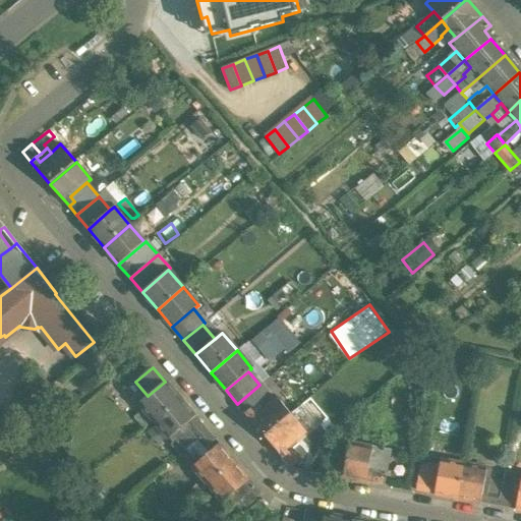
[(148,396),(139,403),(145,409),(154,420),(155,421),(180,399),(165,382),(148,396)]
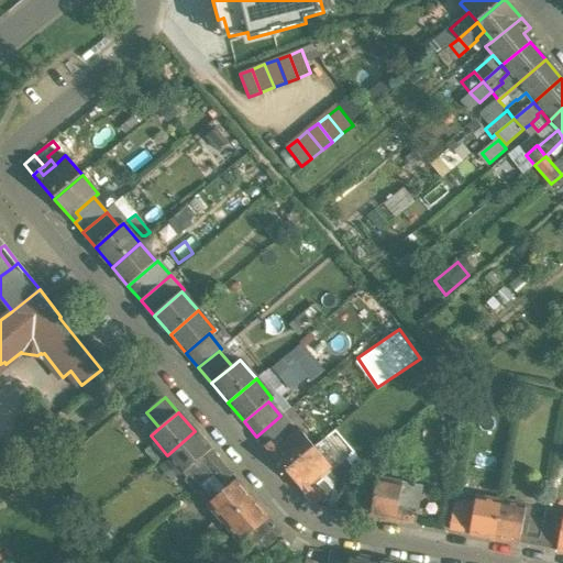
[(280,416),(256,437),(265,446),(271,441),(275,446),(294,431),(280,416)]
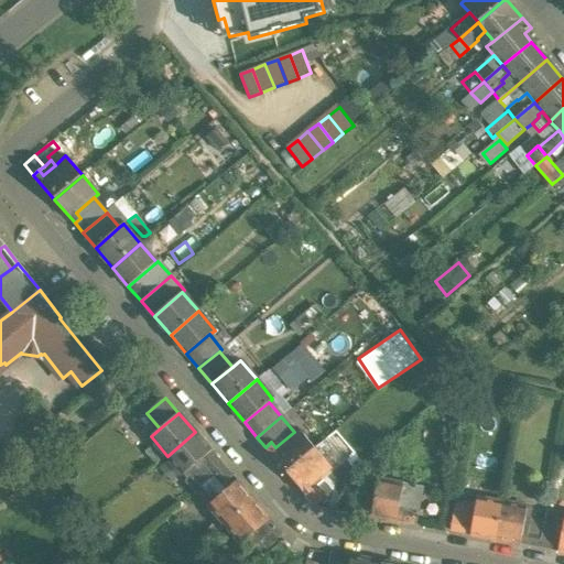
[(128,420),(118,427),(127,437),(137,430),(128,420)]
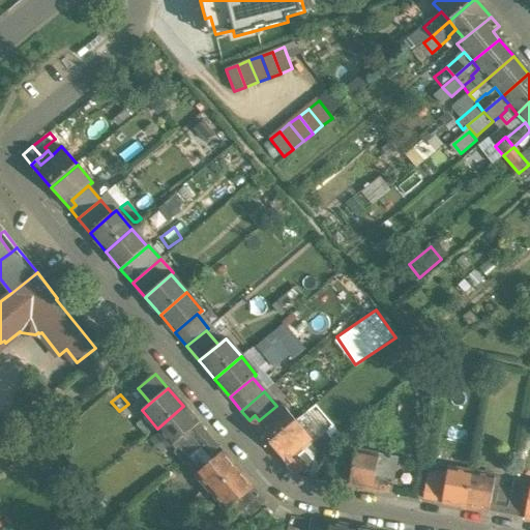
[(276,406),(259,420),(255,415),(249,420),(269,443),(295,420),(281,403),(276,406)]
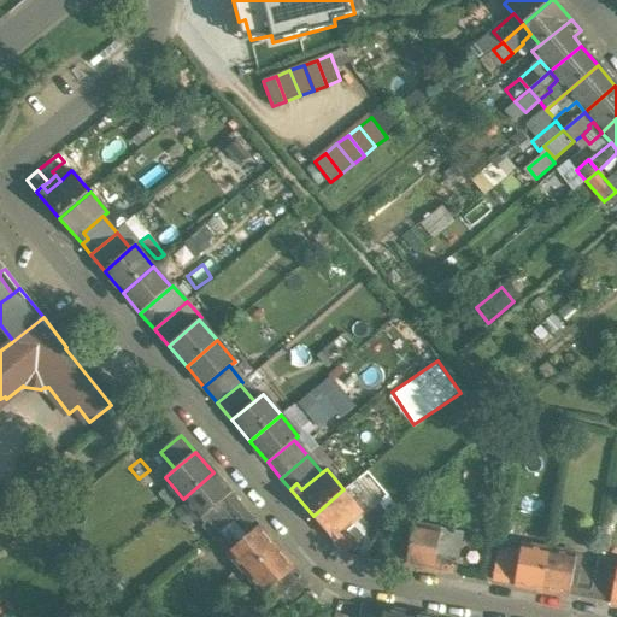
[(369,471),(350,485),(365,506),(385,493),(369,471)]
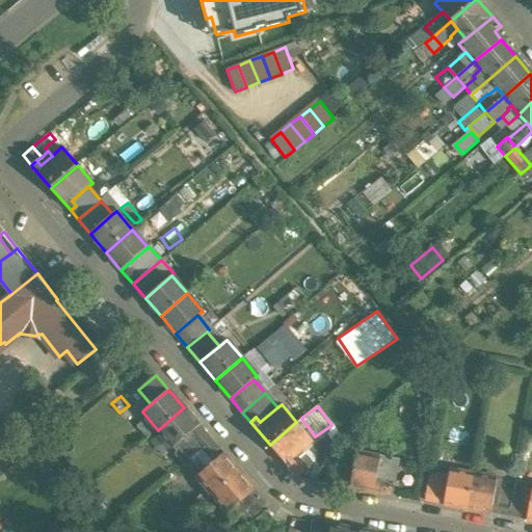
[(184,407),(158,430),(173,448),(183,439),(194,429),(200,425),(184,407)]
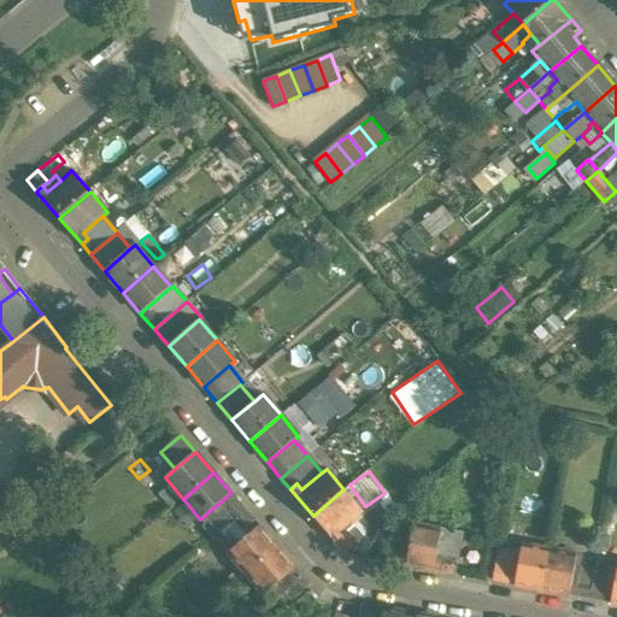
[(171,485),(160,494),(171,506),(182,498),(171,485)]
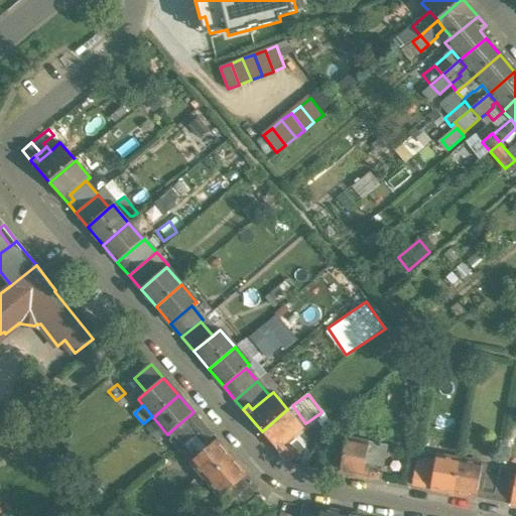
[(287,409),(262,431),(280,454),(286,448),(285,448),(282,444),(302,426),(287,409)]
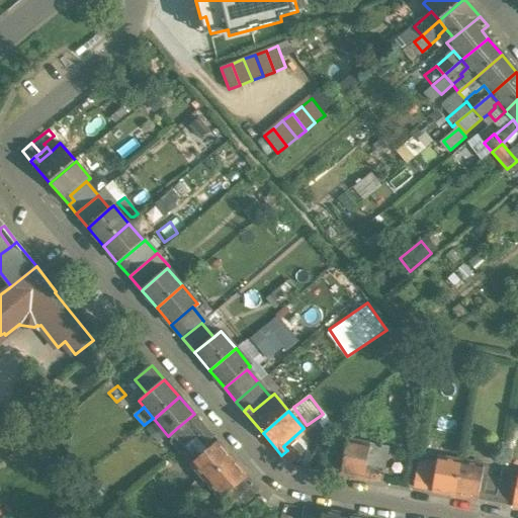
[(205,428),(194,414),(189,418),(192,422),(187,425),(188,426),(196,435),(205,428)]
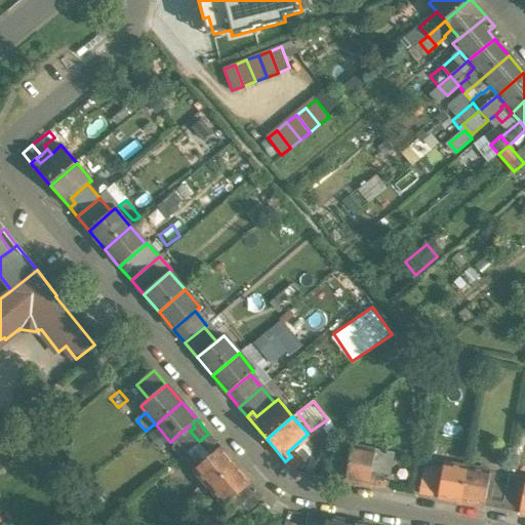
[(192,423),(180,433),(185,437),(191,432),(190,431),(195,428),(192,423)]
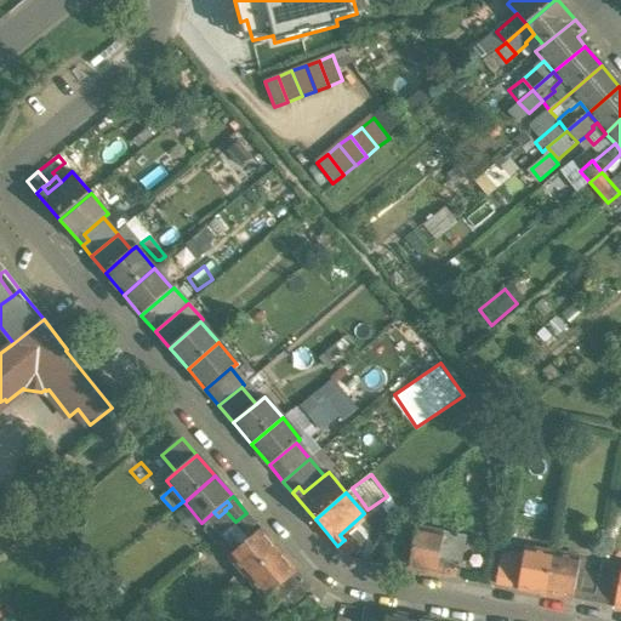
[(226,511),(218,517),(214,512),(201,523),(206,528),(210,524),(220,536),(235,523),(235,522),(226,511)]
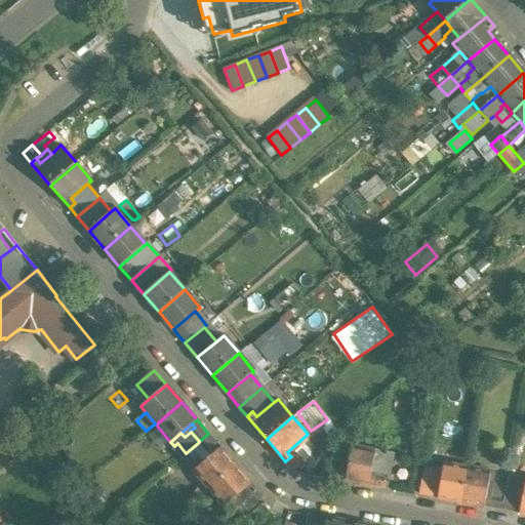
[(208,434),(199,441),(199,442),(208,452),(212,448),(215,451),(220,447),(208,434)]
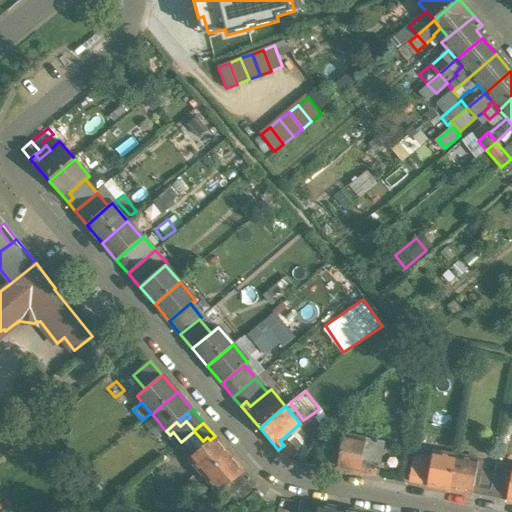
[(366,439),(343,435),(341,445),(339,457),(337,468),(360,473),(366,439)]
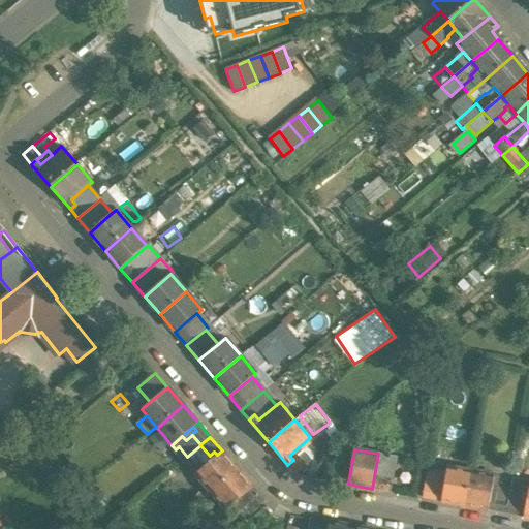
[(217,455),(195,473),(211,492),(238,469),(222,450),(217,455)]
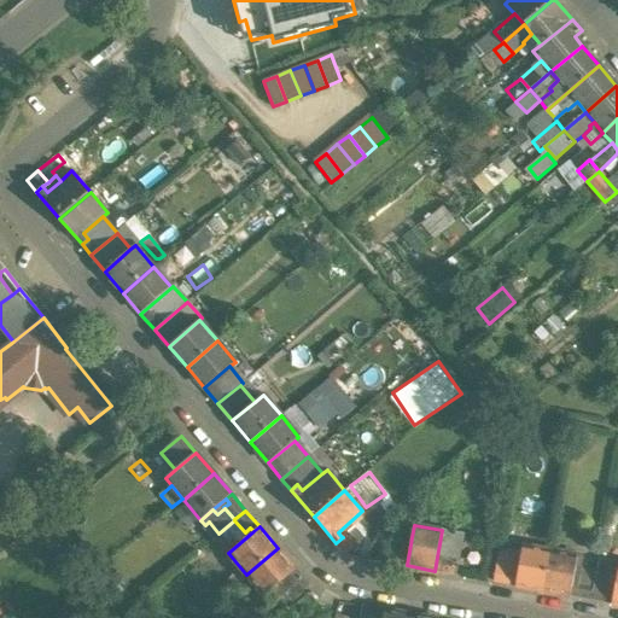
[(456,534),(442,530),(435,571),(456,575),(464,534),(458,532),(456,534)]
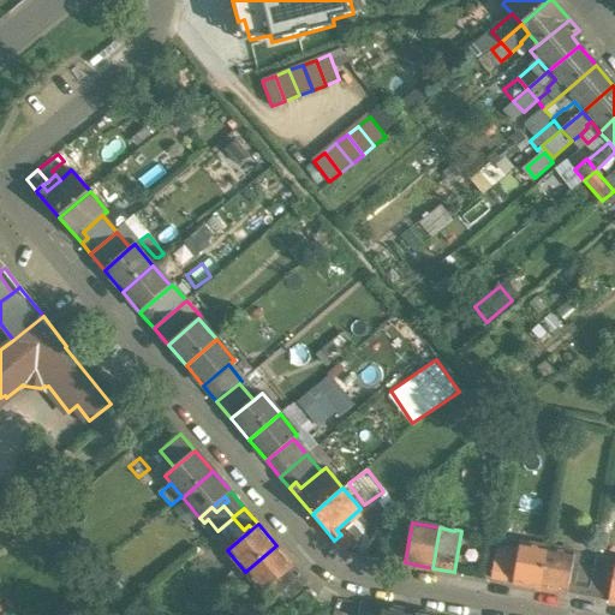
[(356,542),(345,530),(340,535),(341,535),(334,541),(344,551),(356,542)]
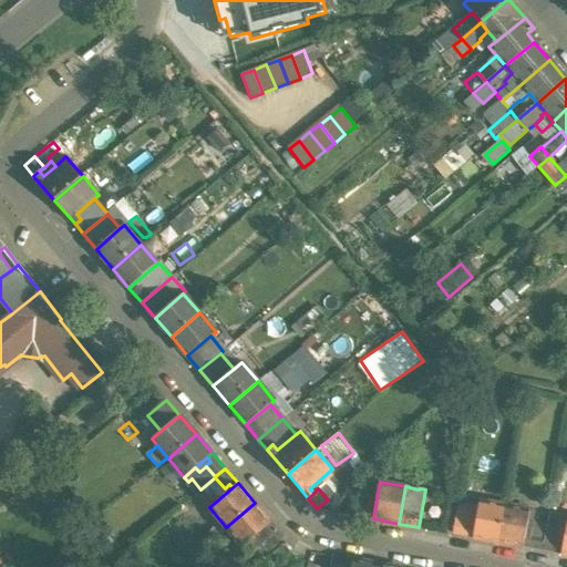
[(378,493),(369,492),(367,504),(375,506),(378,493)]
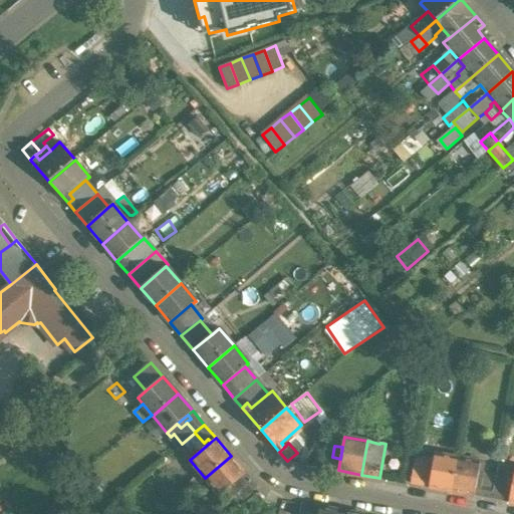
[(458,458),(435,454),(434,460),(429,487),(452,491),(458,458)]
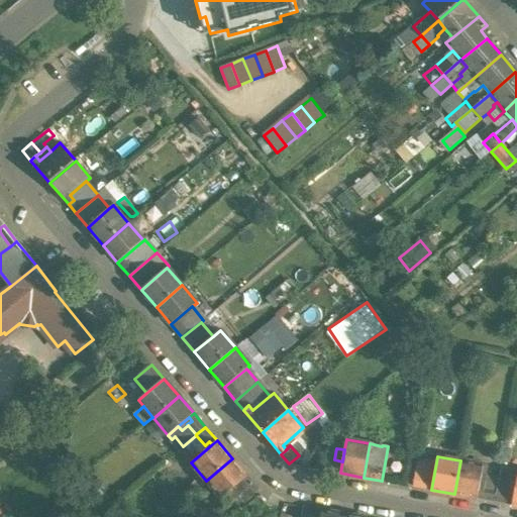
[(334,459),(324,457),(322,470),(340,473),(342,461),(334,459)]
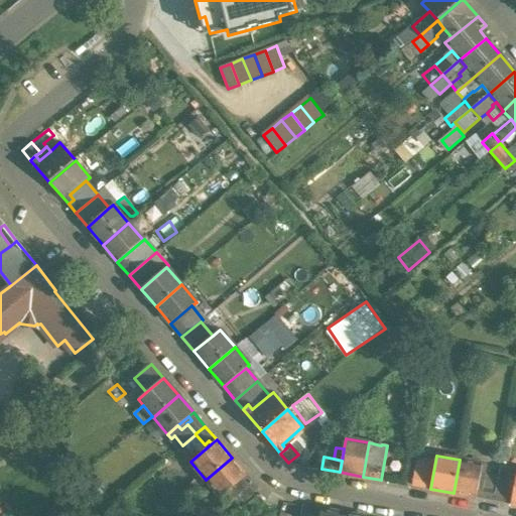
[(232,458),(206,480),(221,497),(222,496),(231,488),(237,483),(246,475),(232,458)]
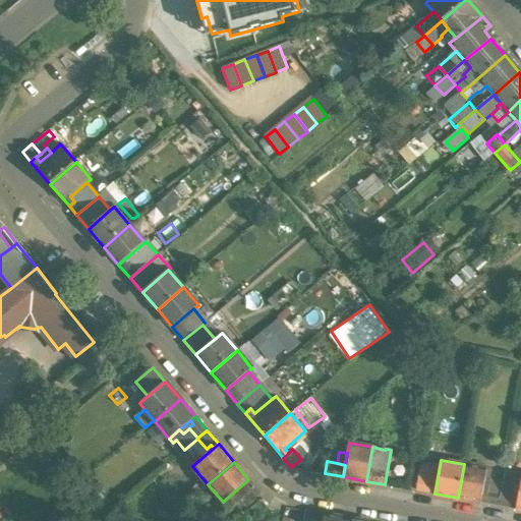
[(486,468),(464,464),(458,498),(480,502),(484,478),(486,468)]
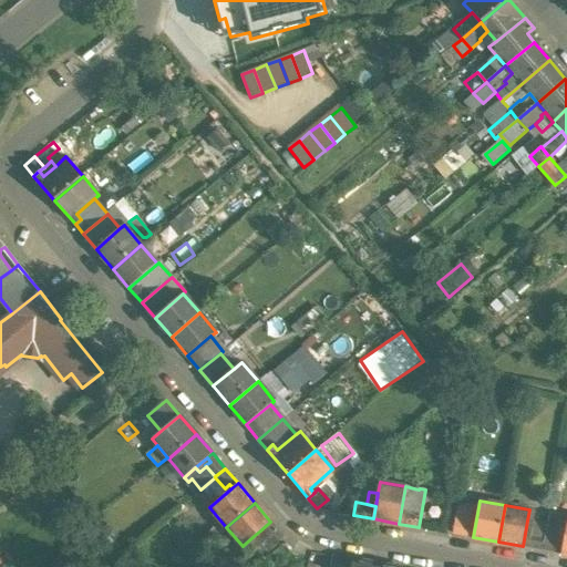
[(470,523),(455,521),(453,534),(473,537),(478,507),(472,506),(470,523)]
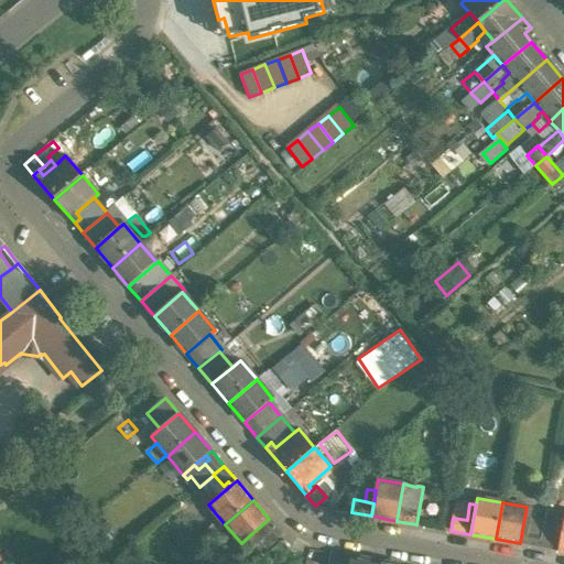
[(541,533),(528,531),(530,519),(524,518),(520,543),(540,546),(542,533),(541,533)]
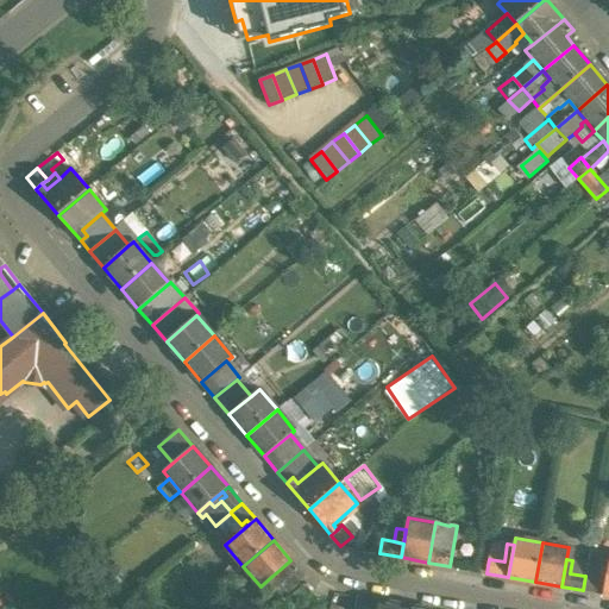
[(305,577),(290,560),(280,570),(288,579),(294,586),(305,577)]
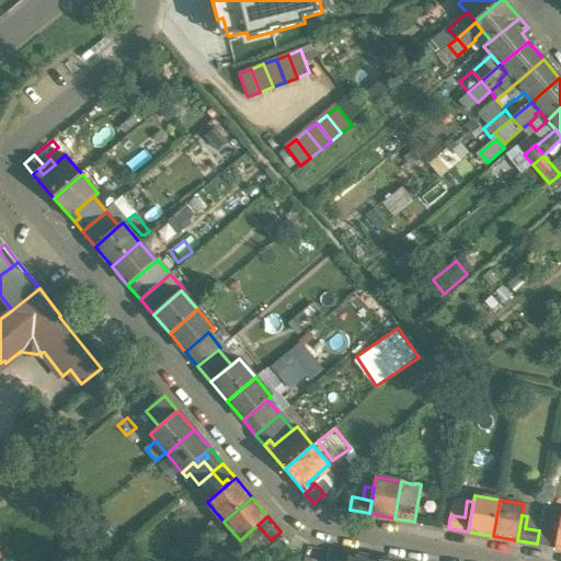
[(560,524),(540,519),(538,530),(539,530),(537,544),(556,548),(560,524)]
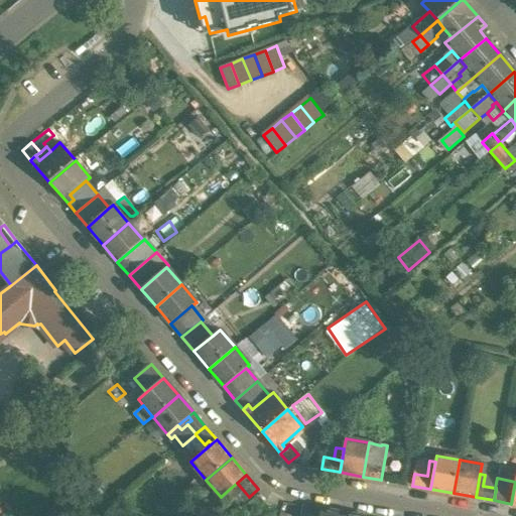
[(195,480),(184,494),(191,499),(202,485),(195,480)]
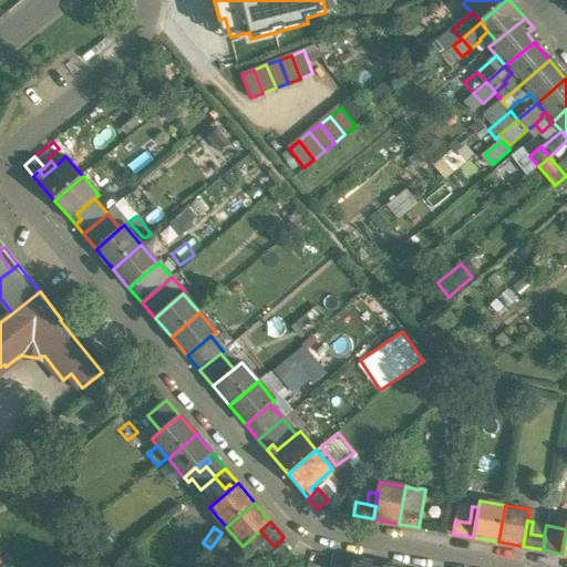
[(268,539),(260,531),(254,536),(261,544),(261,545),(268,539)]
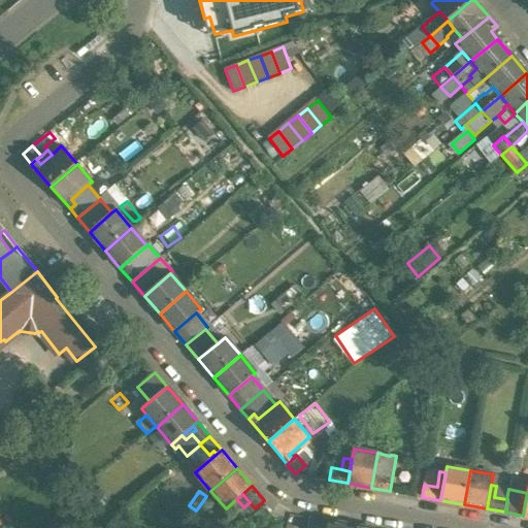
[(236,499),(227,507),(234,515),(243,506),(236,499)]
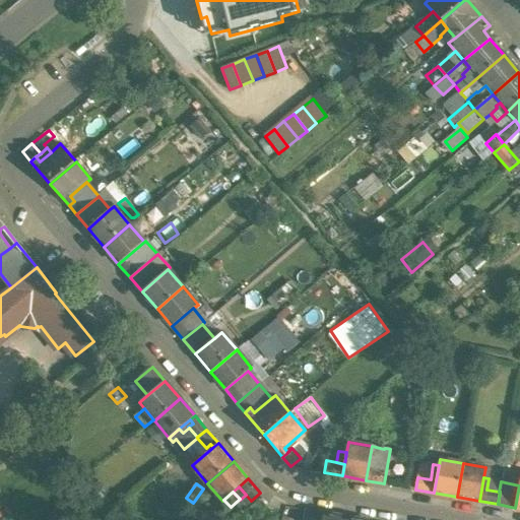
[(322,519),(324,514),(306,511),(303,519),(322,519)]
